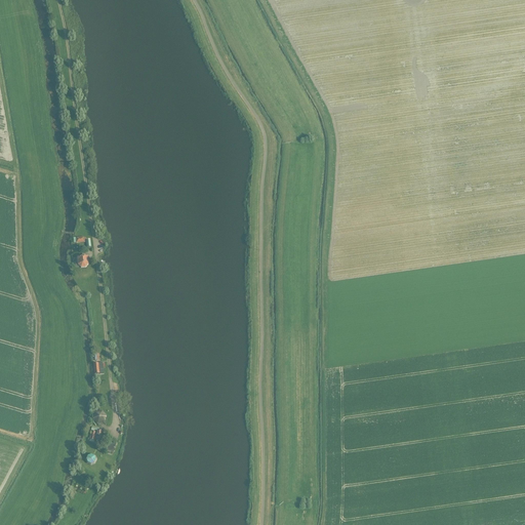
[(88,258),(89,258),(89,255),(82,255),(82,258),(78,258),(78,266),(81,268),(85,268),(88,265),(88,258)]
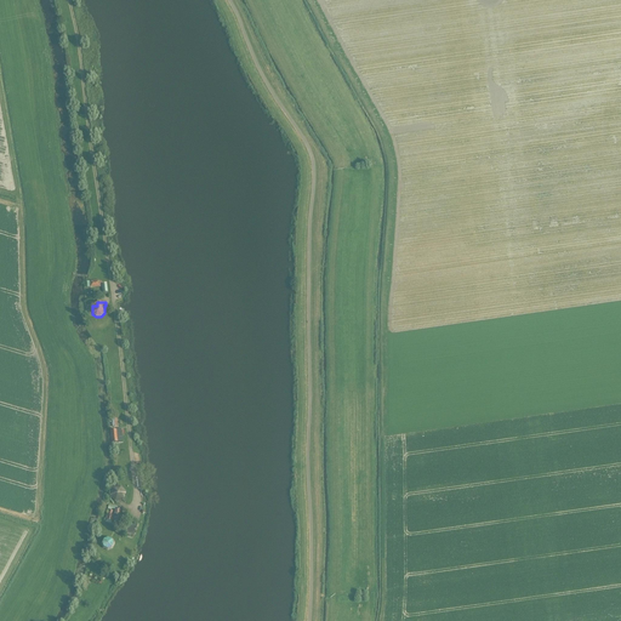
[(124,501),(126,494),(121,486),(113,489),(109,496),(115,503),(124,501)]
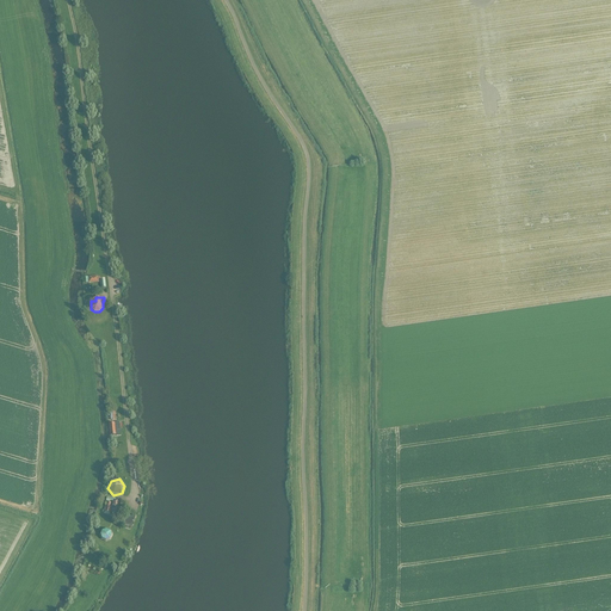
[(106,503),(105,507),(104,511),(104,513),(110,516),(110,512),(117,513),(119,505),(106,503)]
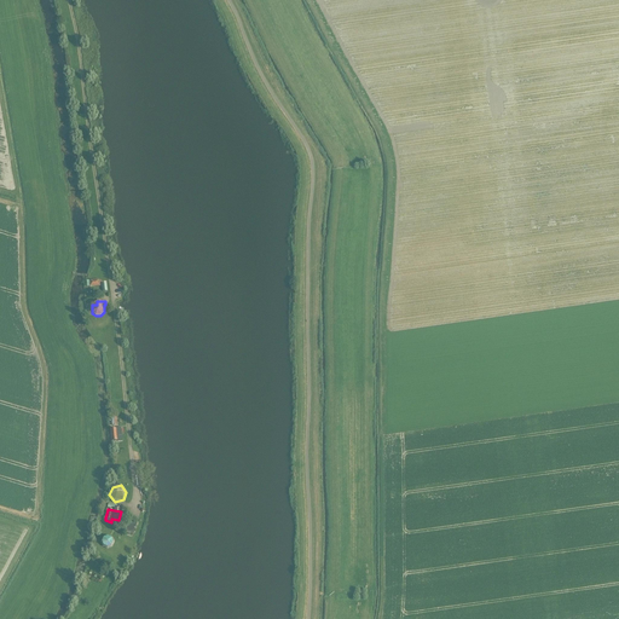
[(134,533),(137,524),(127,520),(123,530),(134,533)]
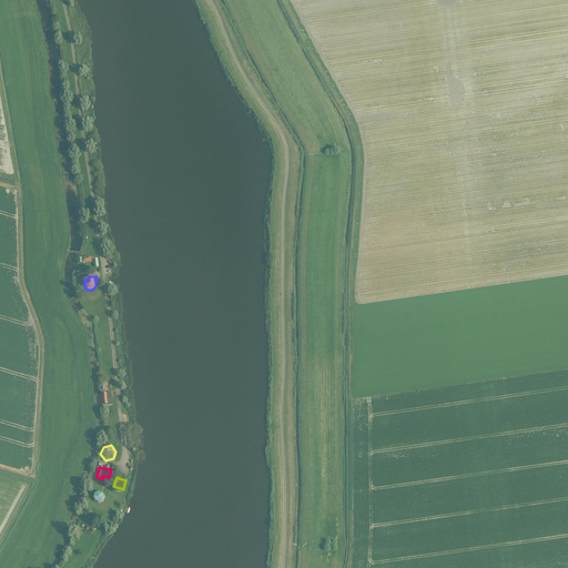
[(103,503),(104,498),(103,494),(99,492),(94,494),(92,497),(94,503),(98,504),(103,503)]
